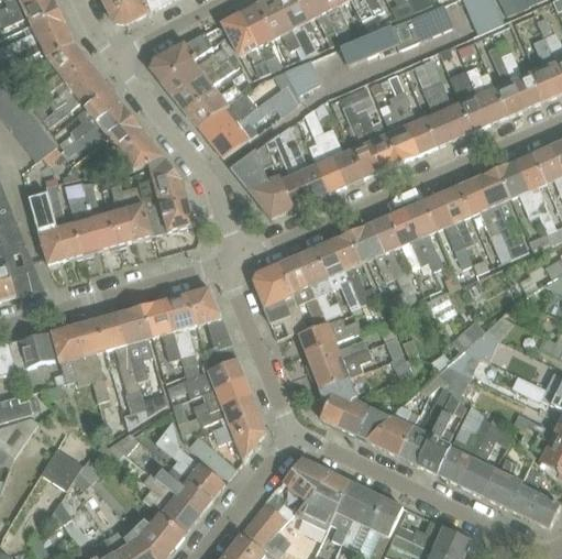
[(0,17),(34,0),(3,0),(6,4),(0,7),(0,17)]
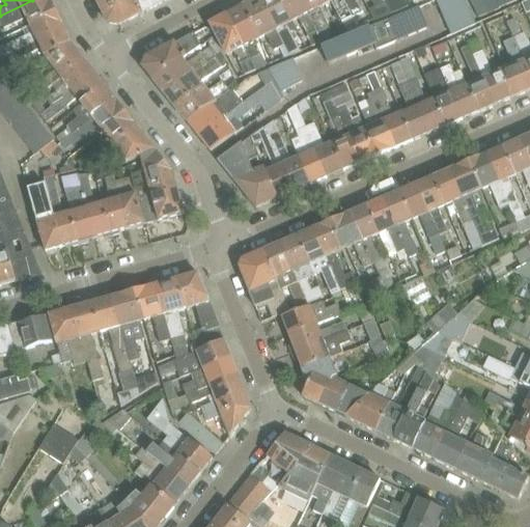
[(28,22),(55,8),(51,0),(32,0),(0,16),(0,20),(2,25),(25,15),(28,22)]
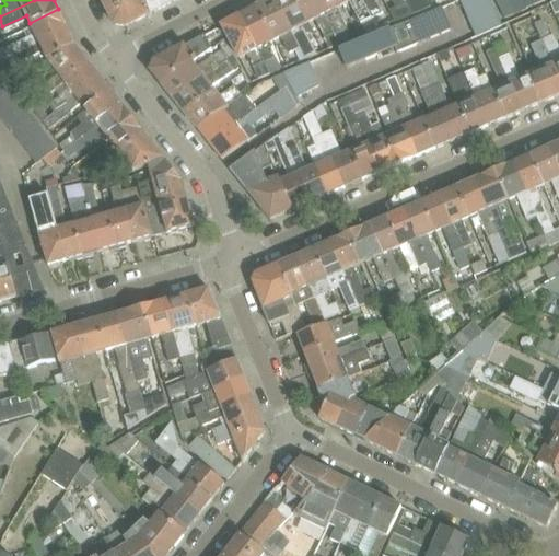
[(120,0),(106,8),(114,22),(125,23),(169,0),(120,0)]
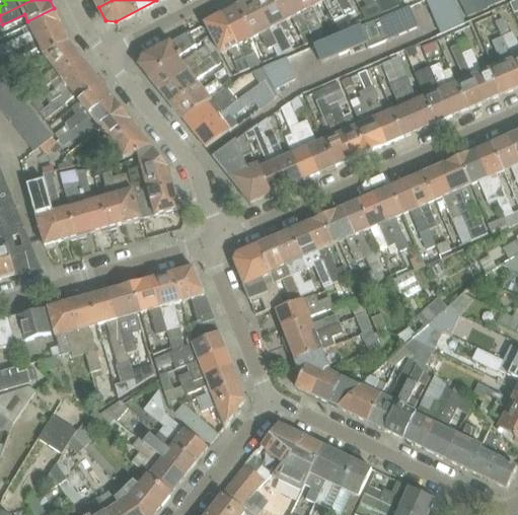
[(245,0),(238,4),(253,34),(261,31),(268,46),(277,41),(255,0),(245,0)]
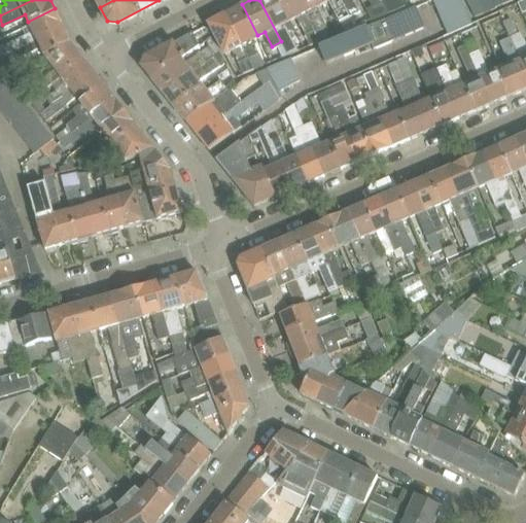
[(299,48),(292,36),(284,22),(290,19),(280,0),(259,0),(281,41),(287,53),(299,48)]
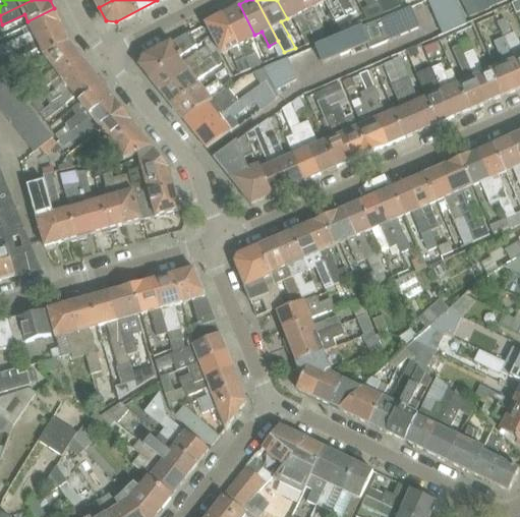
[(277,0),(287,18),(292,15),(306,43),(318,38),(297,0),(277,0)]
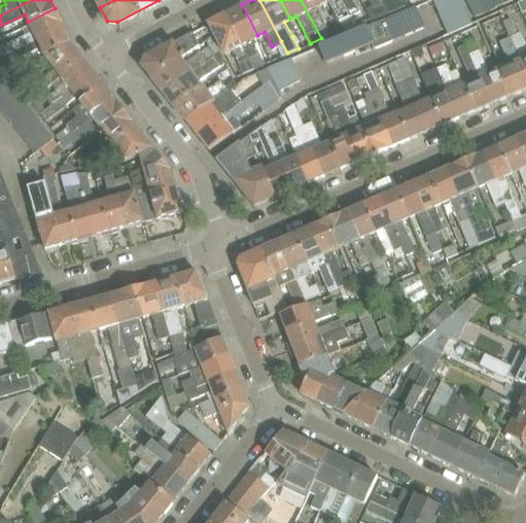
[(301,0),(321,38),(332,34),(317,4),(321,2),(320,0),(301,0)]
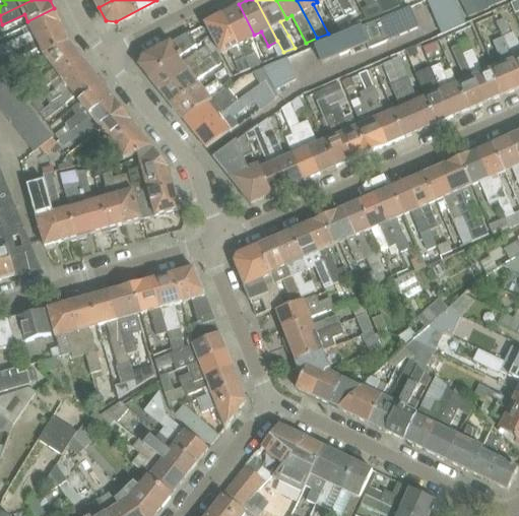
[(316,0),(317,2),(321,0),(323,0),(333,19),(344,14),(336,0),(316,0)]
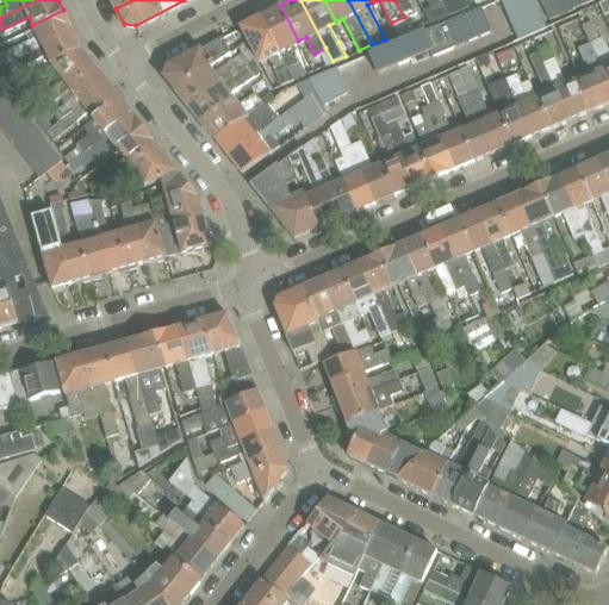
[(395,0),(404,17),(416,10),(411,0),(395,0)]
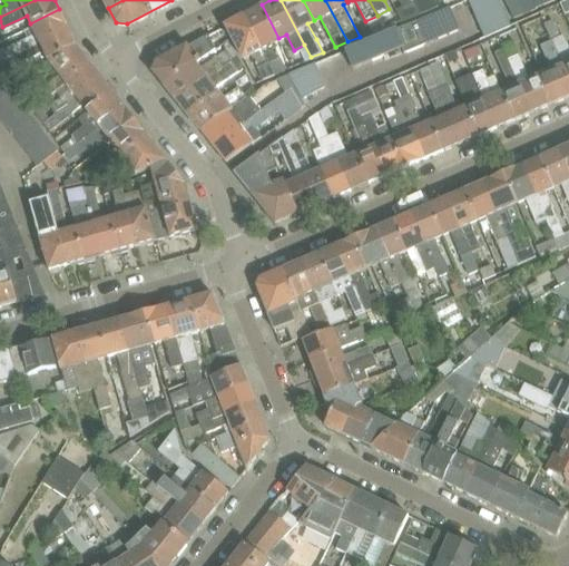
[(401,0),(403,3),(395,8),(399,15),(402,20),(420,12),(412,0),(401,0)]
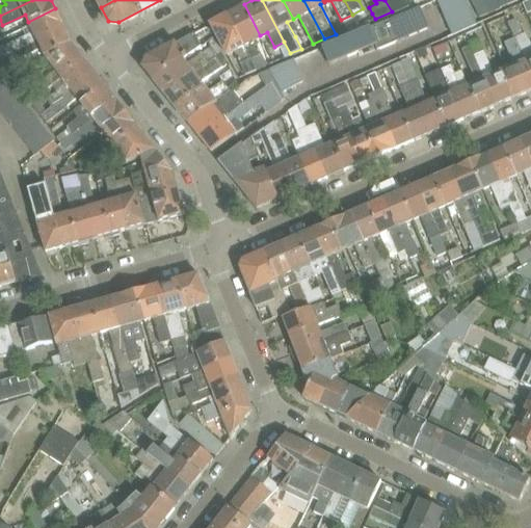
[(385,0),(392,11),(408,4),(405,0),(385,0)]
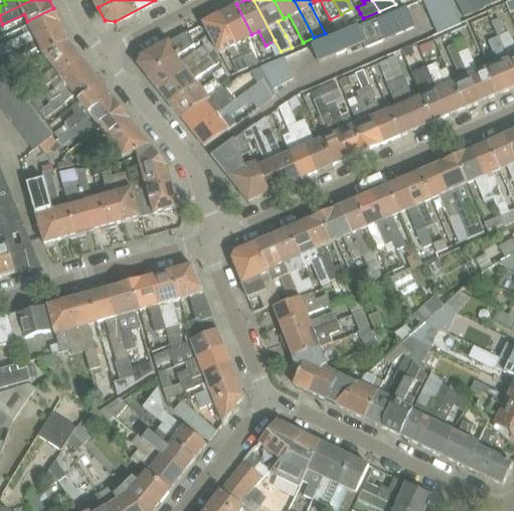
[(427,0),(440,29),(463,19),(455,0),(427,0)]
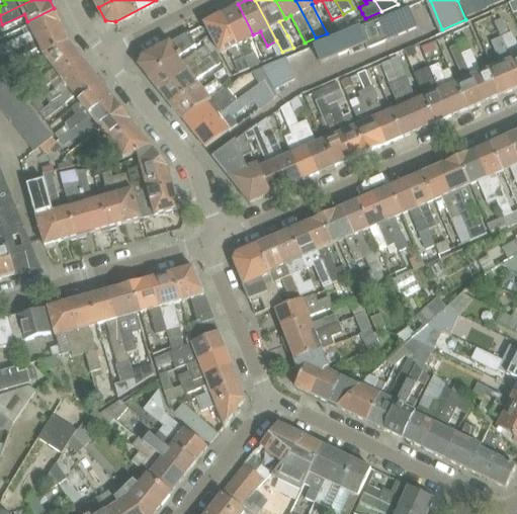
[(465,14),(475,10),(470,0),(459,0),(465,14)]
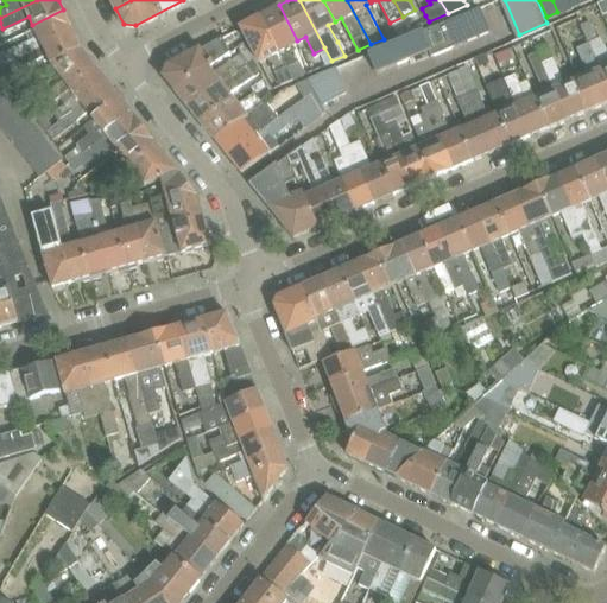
[(552,0),(557,12),(570,6),(569,0),(552,0)]
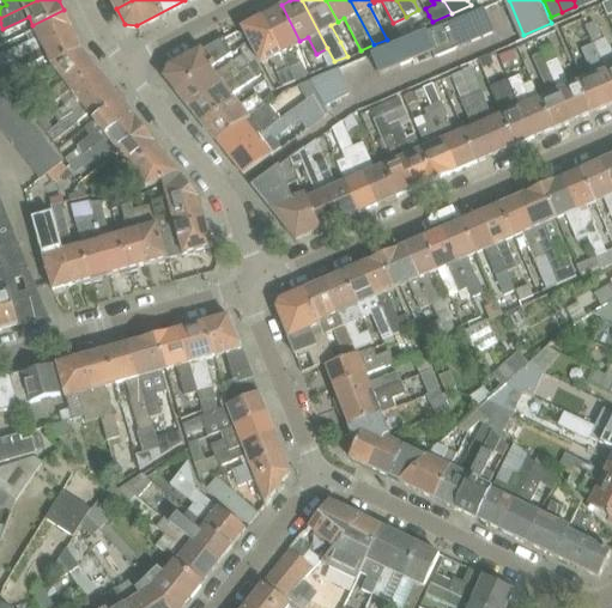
[(295,78),(307,73),(292,44),(300,41),(282,5),(261,14),(295,78)]
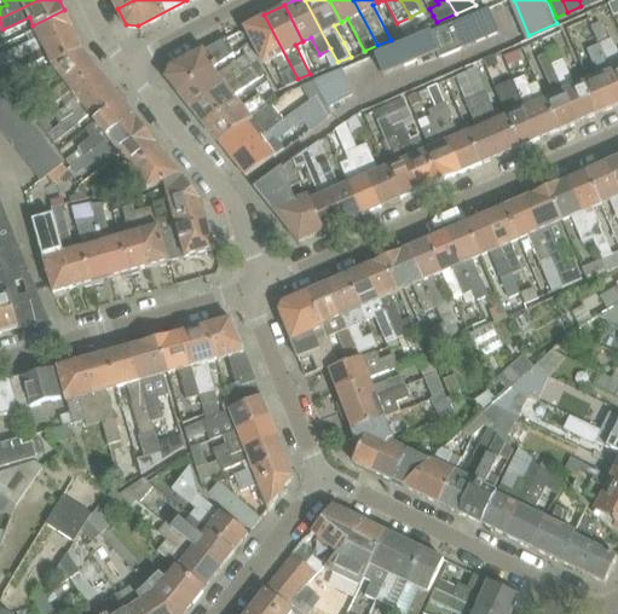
[(487,6),(374,53),(381,71),(434,48),(437,54),(497,29),(487,6)]
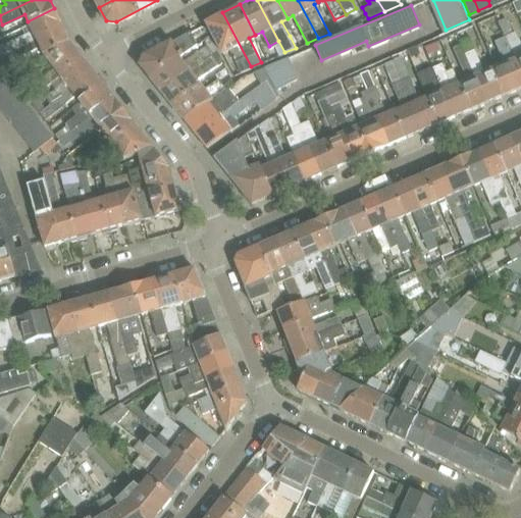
[(32,29),(3,42),(6,49),(61,23),(54,8),(28,21),(32,29)]
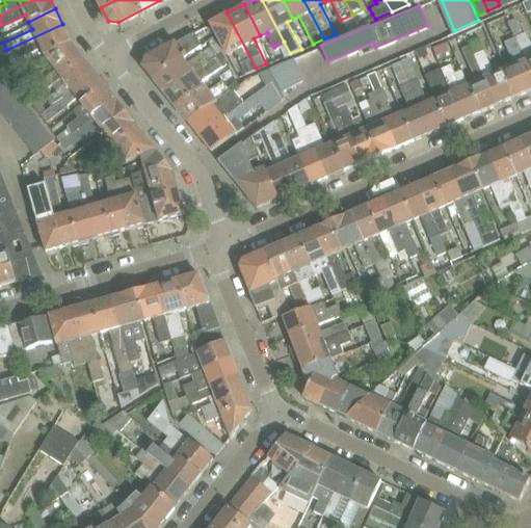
[(227,53),(234,49),(245,72),(256,68),(227,12),(210,21),(227,53)]
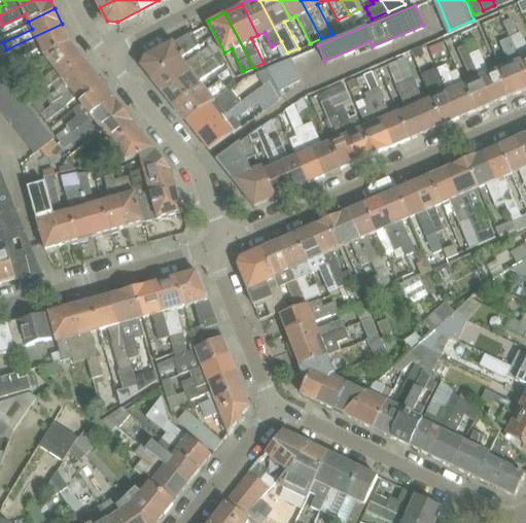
[(369,13),(352,21),(354,25),(354,26),(372,19),(369,13)]
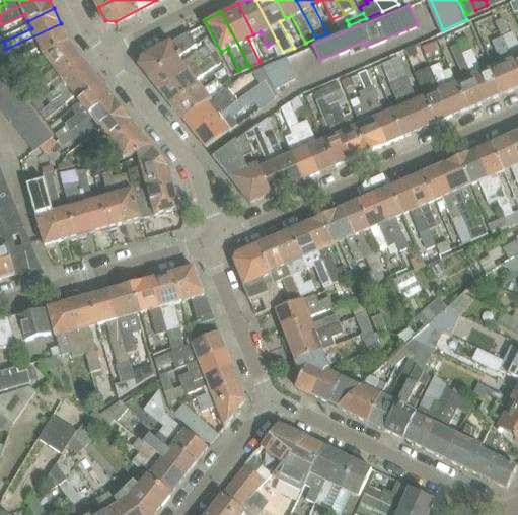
[(502,15),(495,18),(502,34),(517,73),(517,49),(510,30),(509,31),(502,15)]
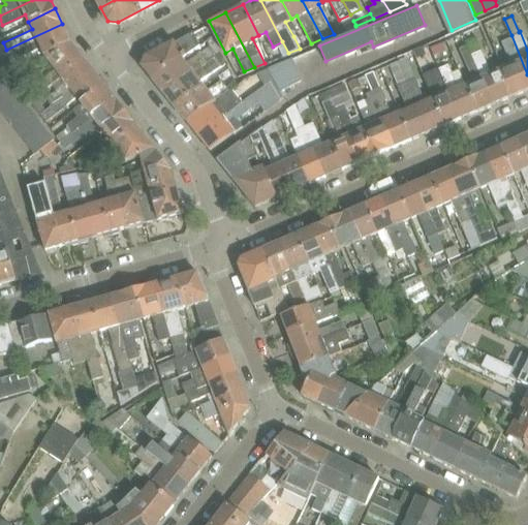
[(38,44),(42,54),(70,40),(62,24),(6,50),(0,53),(0,56),(3,62),(38,44)]
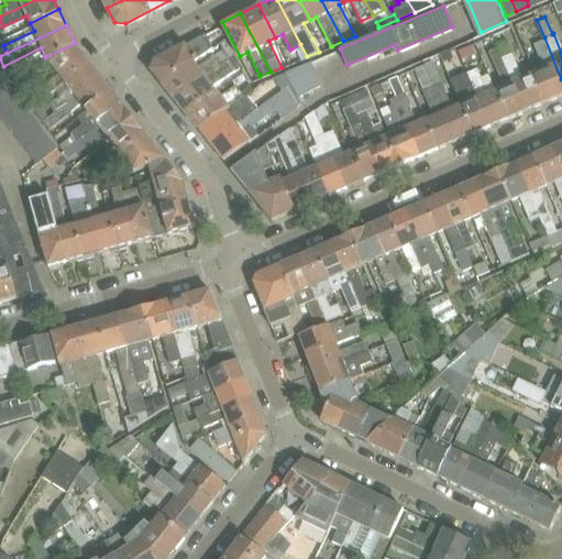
[(211,46),(205,32),(154,58),(151,68),(161,81),(191,59),(211,46)]
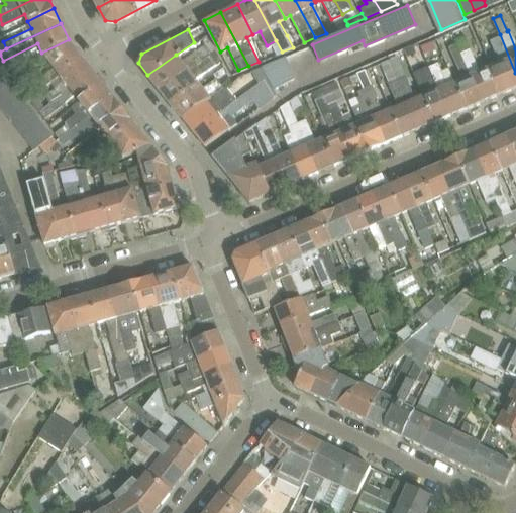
[(488,39),(498,62),(487,66),(498,93),(515,85),(515,73),(499,34),(488,39)]
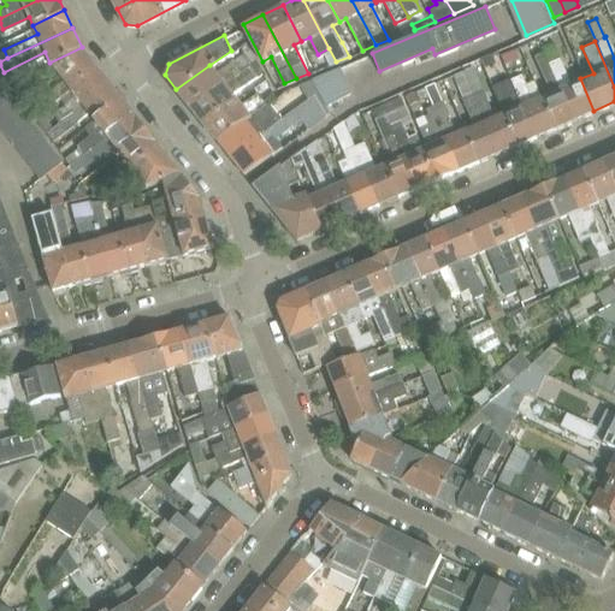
[(84,51),(82,47),(49,63),(52,66),(61,78),(41,95),(47,102),(67,85),(95,64),(84,51)]
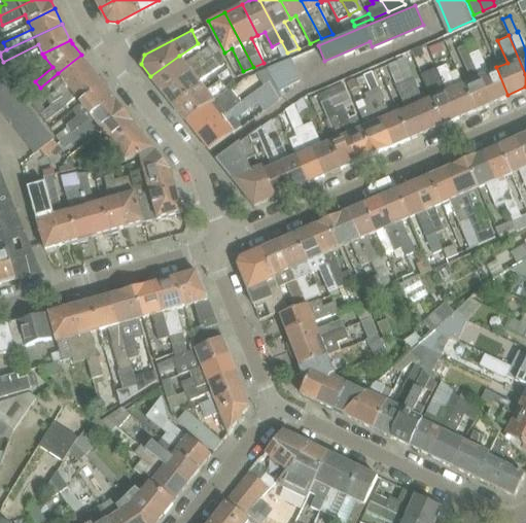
[(443,48),(439,40),(428,45),(431,53),(443,48)]
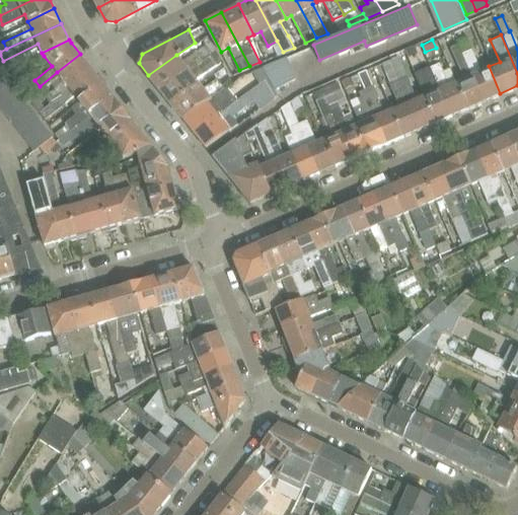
[(159,88),(202,59),(214,51),(209,41),(180,61),(176,55),(148,75),(159,88)]
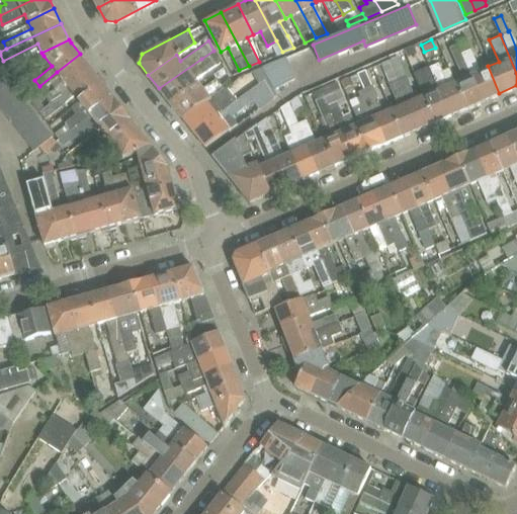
[(457,40),(447,45),(461,78),(455,81),(466,107),(483,100),(462,51),(457,40)]
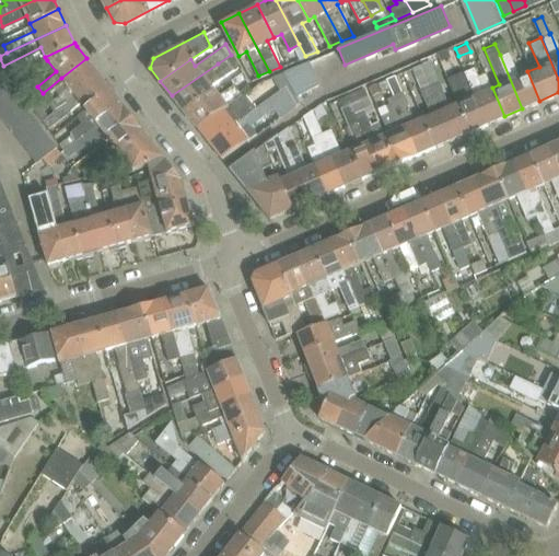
[(446,46),(435,50),(438,55),(439,59),(450,55),(446,46)]
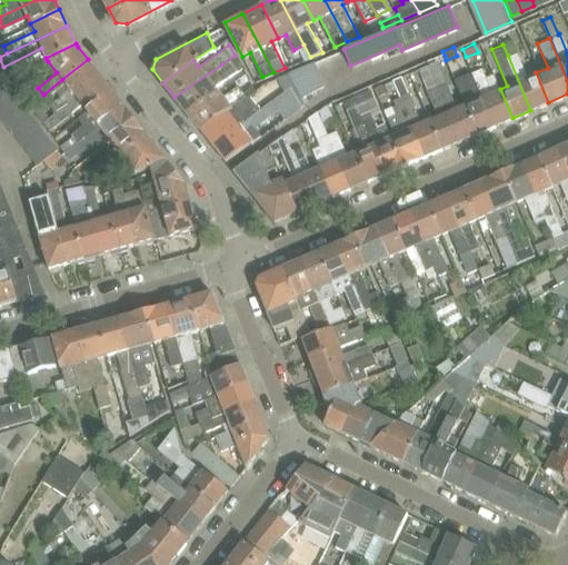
[(517,52),(508,56),(530,110),(548,102),(536,72),(528,77),(517,52)]
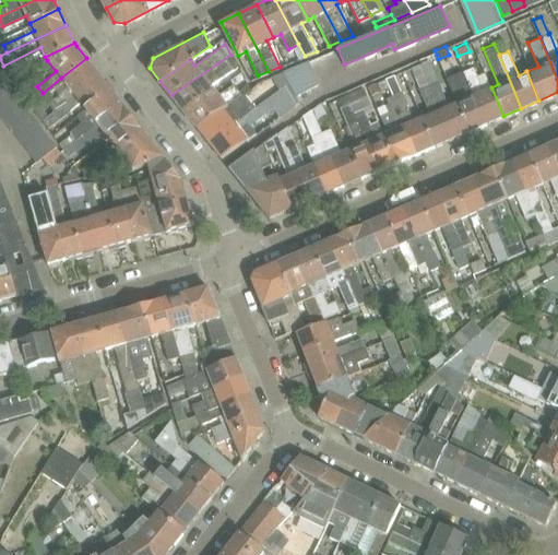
[(171,95),(183,110),(214,89),(211,84),(236,66),(230,55),(217,63),(171,95)]
